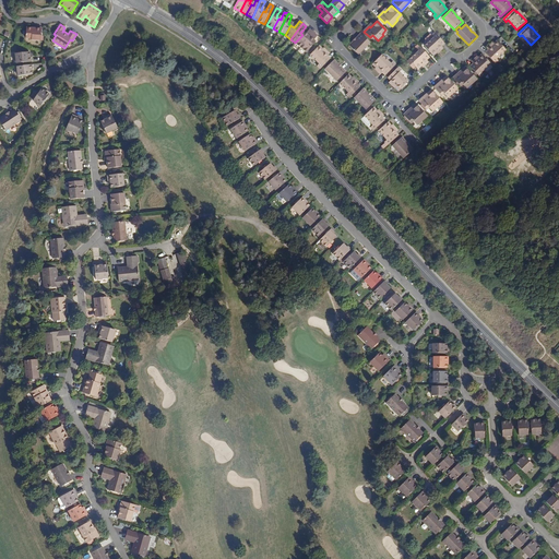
[(34,28),(26,27),(25,37),(32,38),(31,39),(40,40),(42,27),(34,26),(34,28)]
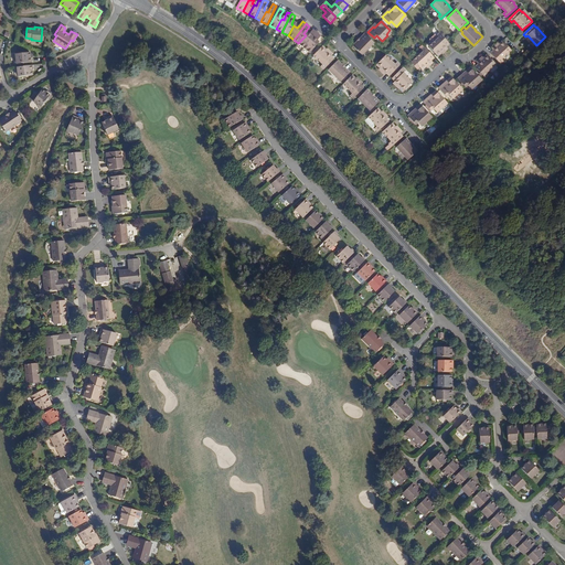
[(306,35),(298,43),(304,48),(317,32),(313,30),(309,34),(307,36),(306,35)]
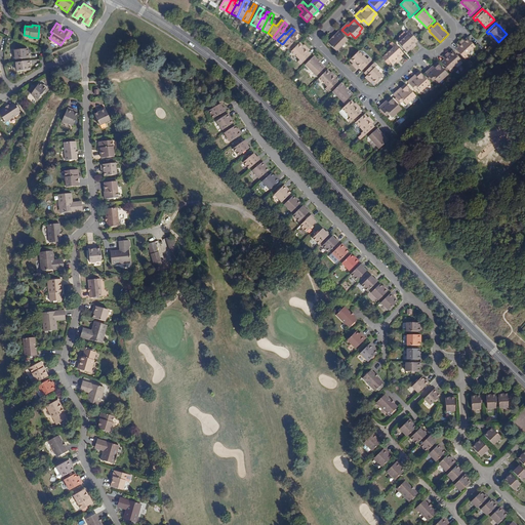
[(294,30),(282,44),(288,49),(294,41),(293,40),(295,38),(298,33),(294,30)]
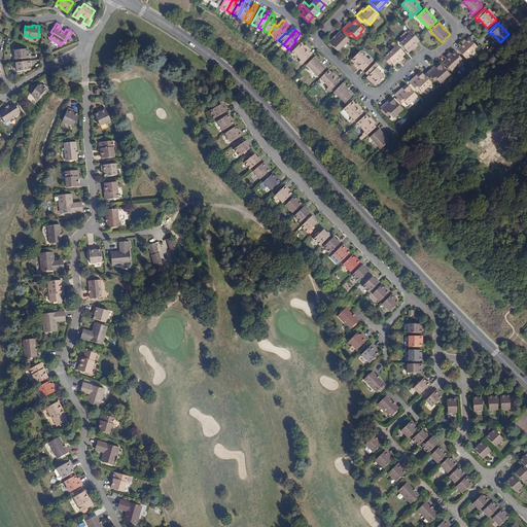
[(416,43),(419,41),(417,38),(411,31),(408,34),(409,36),(403,41),(400,43),(408,53),(412,49),(417,44),(416,43)]
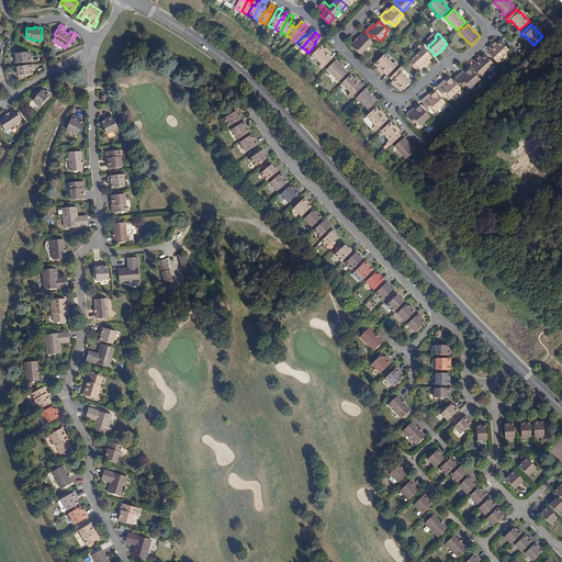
[(372,43),(363,34),(359,38),(357,41),(351,46),(360,55),(372,43)]
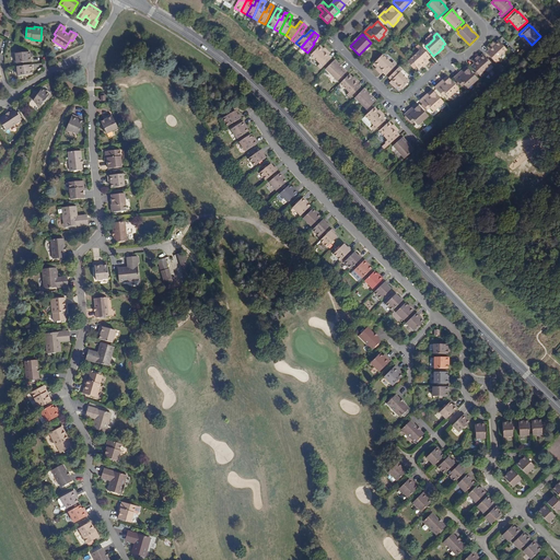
[(487,54),(496,63),(499,60),(497,59),(506,50),(499,41),(494,44),(489,49),(489,50),(487,54)]
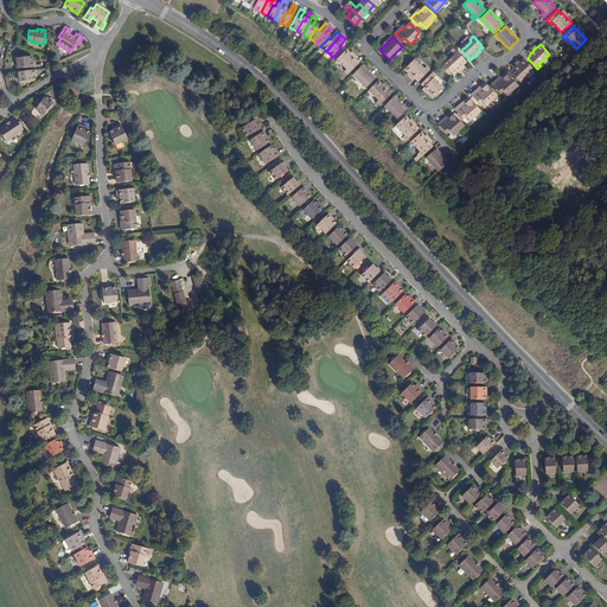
[(346,50),(337,59),(347,69),(344,72),(347,75),(358,64),(356,61),(356,59),(350,53),(346,50)]
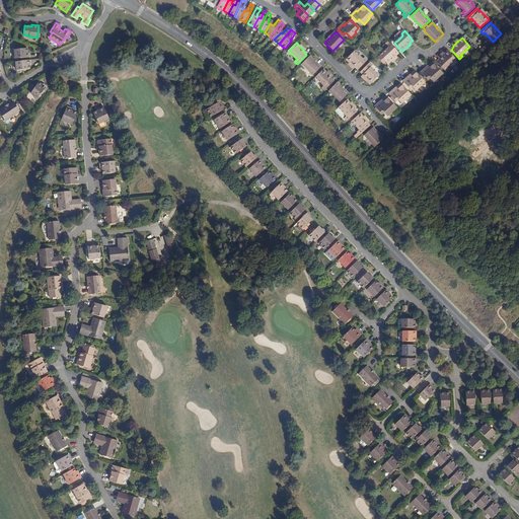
[(396,56),(398,53),(390,44),(387,46),(389,48),(380,56),(385,62),(387,64),(391,61),(396,57),(396,56)]
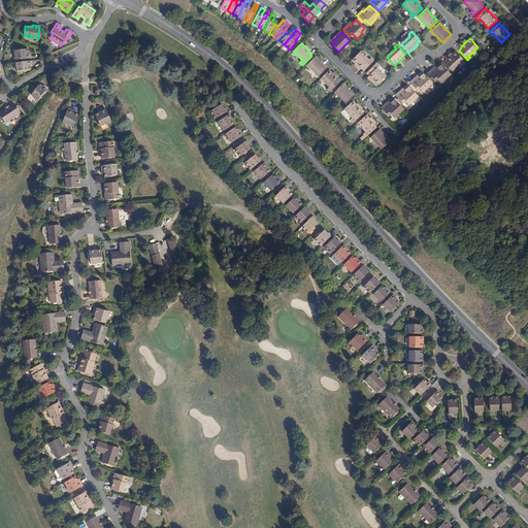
[(14,57),(14,60),(31,58),(30,54),(29,54),(28,48),(14,51),(15,55),(14,57)]
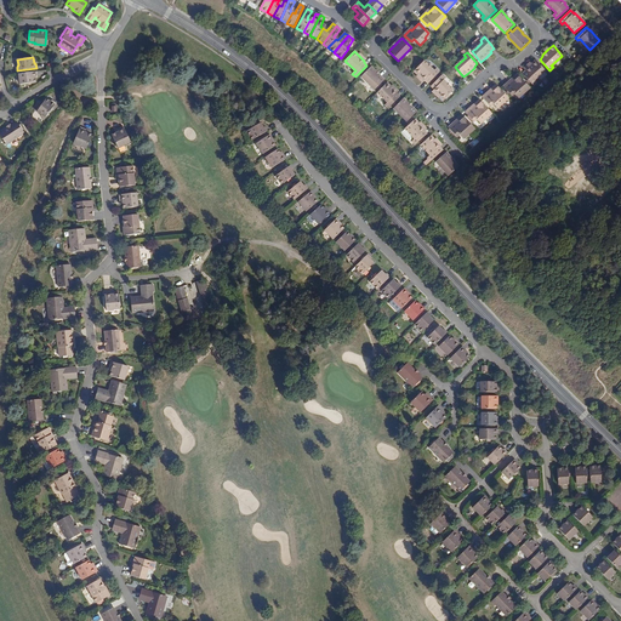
[(423,61),(414,70),(417,75),(425,81),(425,80),(428,84),(439,72),(436,69),(434,72),(423,61)]
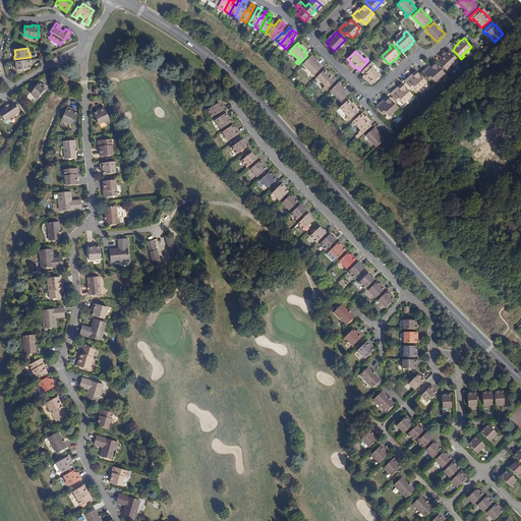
[(457,60),(458,60),(450,52),(447,55),(441,60),(442,60),(439,63),(442,65),(445,70),(448,72),(451,70),(449,68),(452,65),(457,60)]
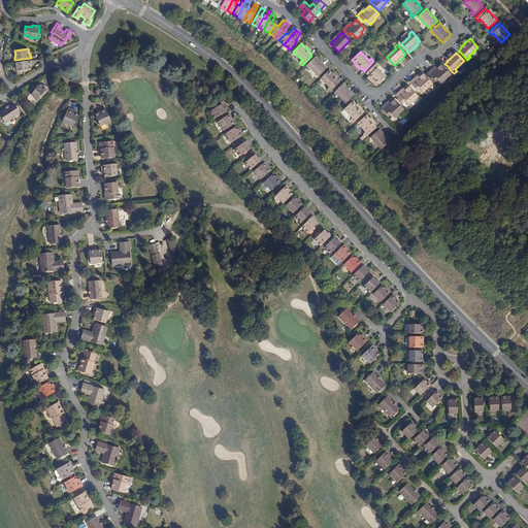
[(315,57),(306,65),(319,76),(327,68),(322,63),(321,63),(319,61),(320,61),(315,57)]
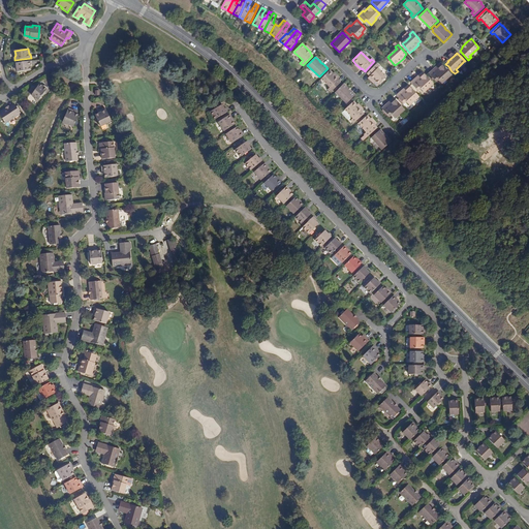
[(32,61),(16,63),(17,66),(18,67),(19,71),(32,70),(31,65),(33,65),(32,61)]
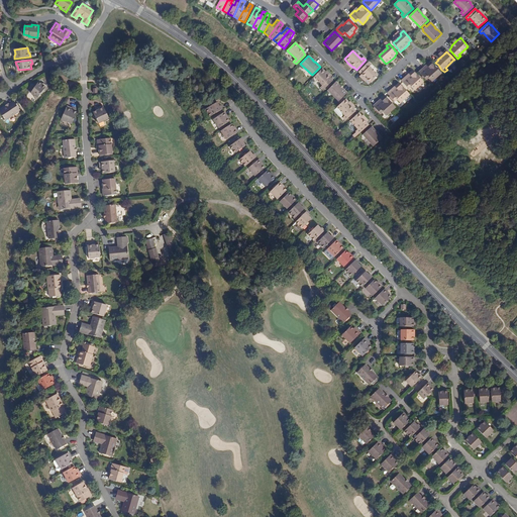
[(368,63),(358,72),(362,74),(360,75),(366,80),(370,83),(378,75),(369,67),(371,65),(368,63)]
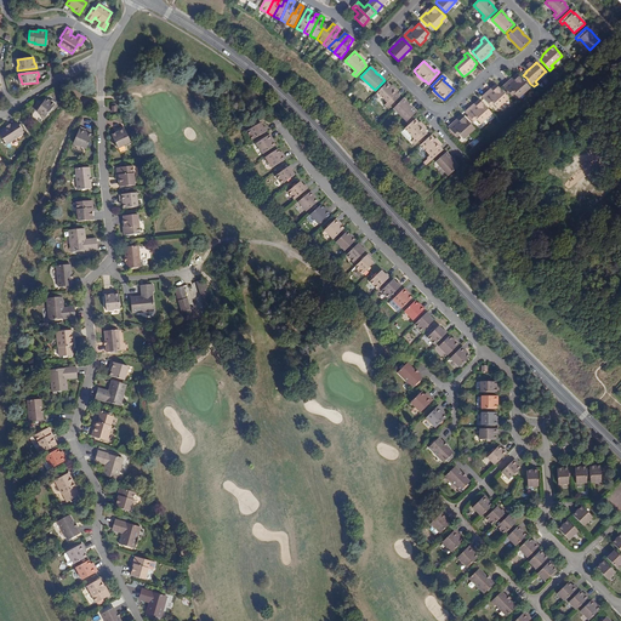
[(518,98),(525,92),(524,91),(528,86),(519,75),(511,83),(510,81),(503,87),(505,89),(510,95),(513,92),(518,98)]
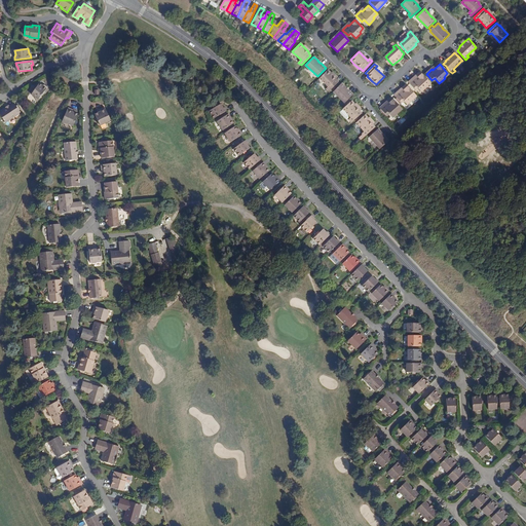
[(331,73),(328,70),(320,78),(328,87),(327,88),(329,91),(331,89),(336,84),(338,82),(336,79),(336,78),(331,73)]
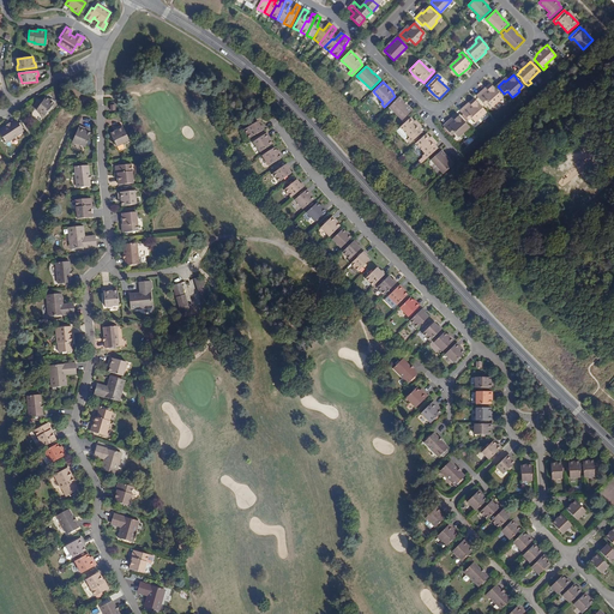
[(492,108),(498,102),(497,100),(501,96),(492,85),(485,92),(483,90),(476,96),(483,103),(486,101),(492,108)]
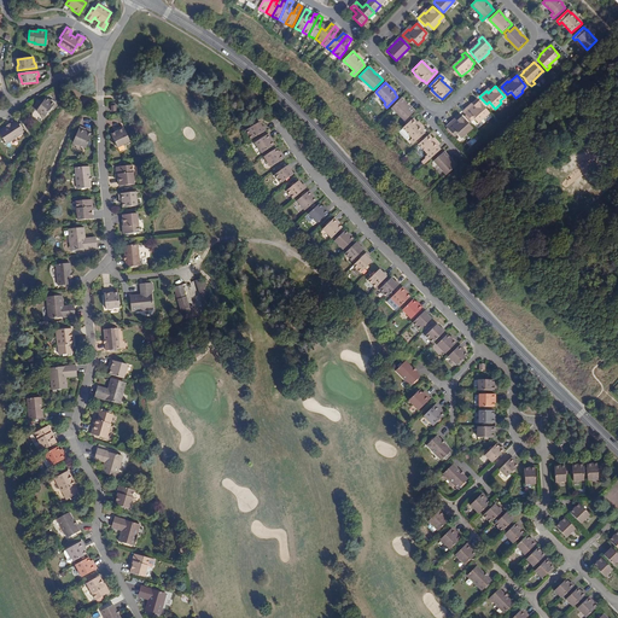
[(406,103),(401,98),(391,108),(404,121),(414,111),(409,105),(408,106),(406,104),(406,103)]
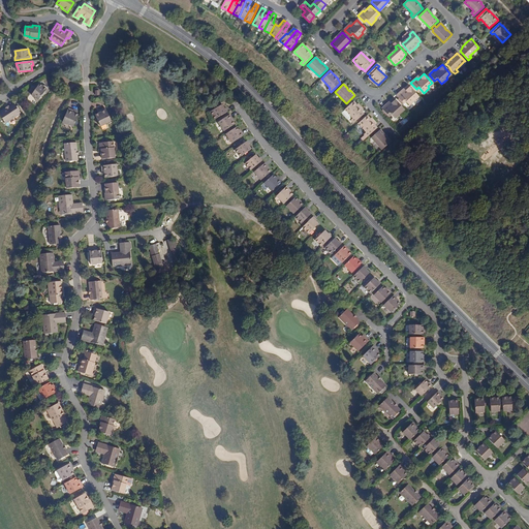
[(39,102),(49,89),(45,87),(44,88),(40,86),(32,96),(36,99),(36,100),(39,102)]
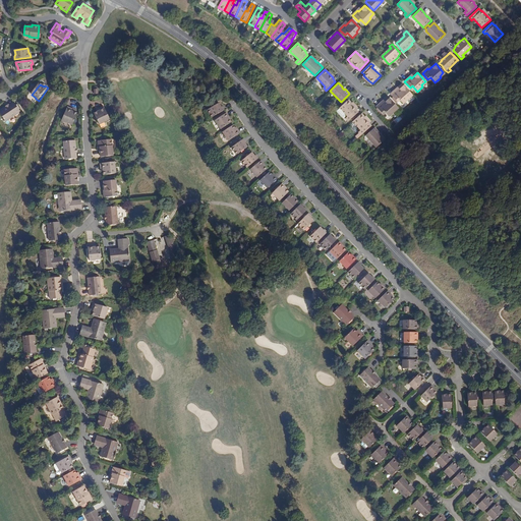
[(403,104),(409,99),(407,98),(411,94),(403,85),(397,91),(396,90),(390,95),(396,101),(398,99),(403,104)]
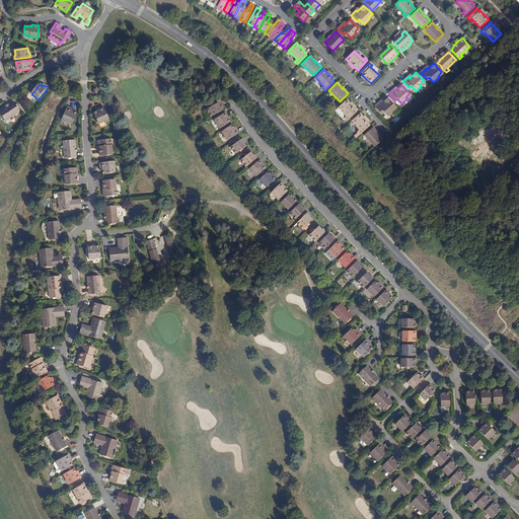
[(387,117),(393,112),(391,109),(395,106),(387,97),(381,103),(380,101),(374,106),(380,113),(382,110),(387,117)]
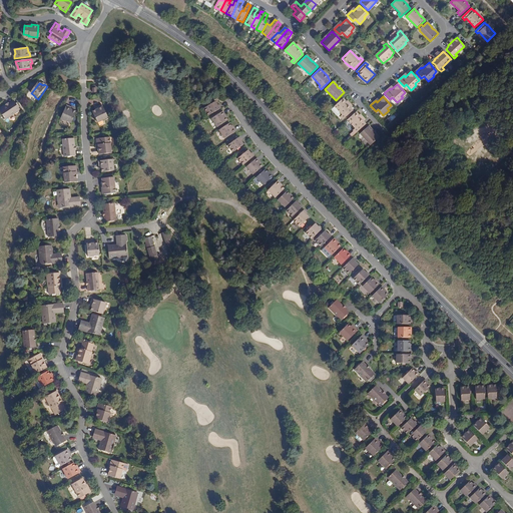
[(347,102),(343,98),(335,106),(343,114),(341,116),(343,119),(346,117),(350,113),(353,110),(351,108),(351,107),(347,102)]
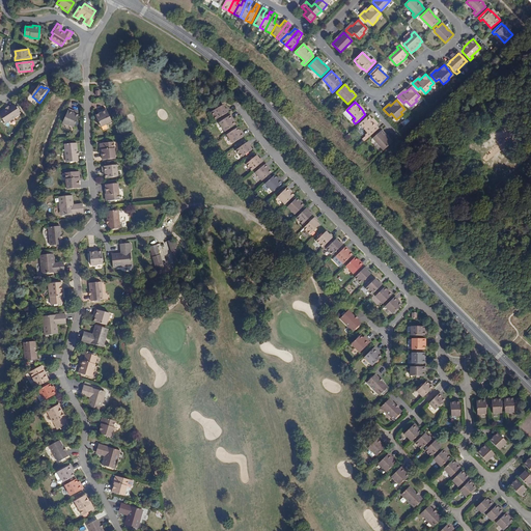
[(0,114),(0,116),(5,124),(21,115),(15,105),(0,114)]
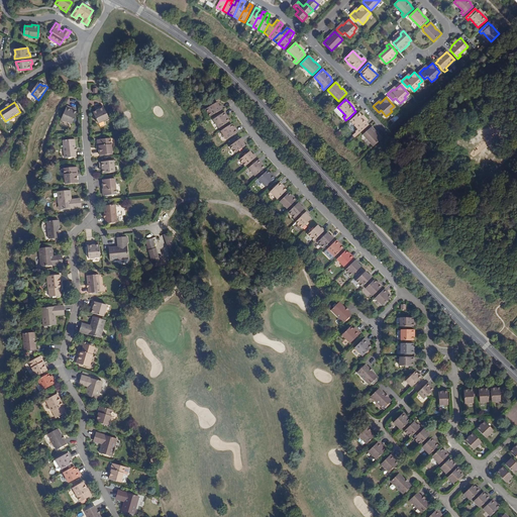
[(205,109),(209,117),(222,109),(220,106),(218,106),(216,103),(205,109)]
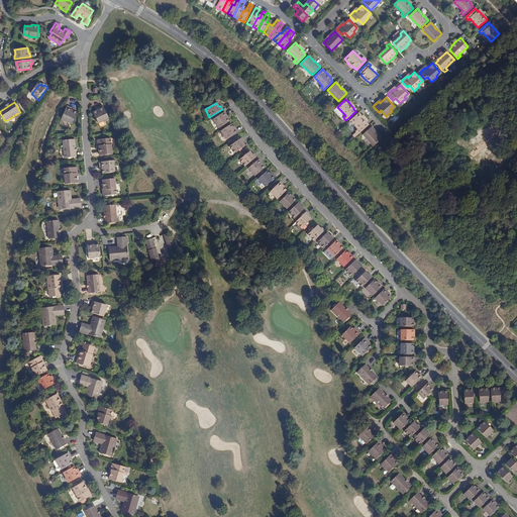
[(98,111),(97,112),(94,113),(99,124),(109,119),(103,106),(98,109),(98,111)]
